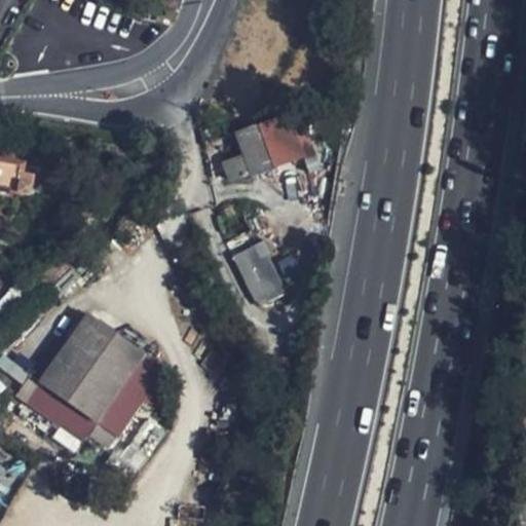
[(275,168),(259,124),(232,130),(241,155),(249,177),(275,168)]
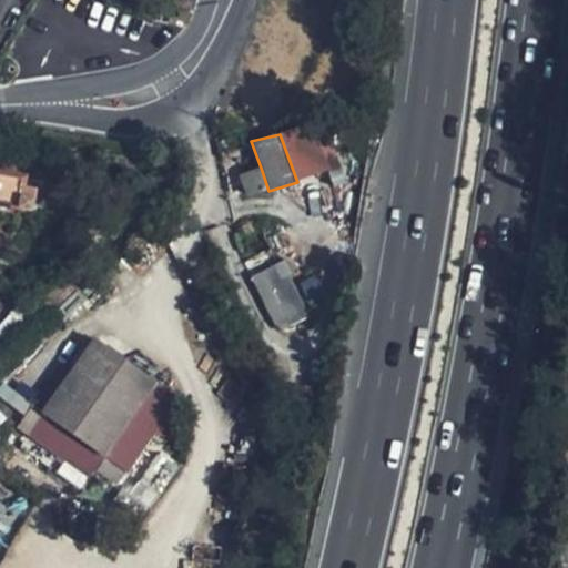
[(245,200),(269,191),(261,168),(236,176),(245,200)]
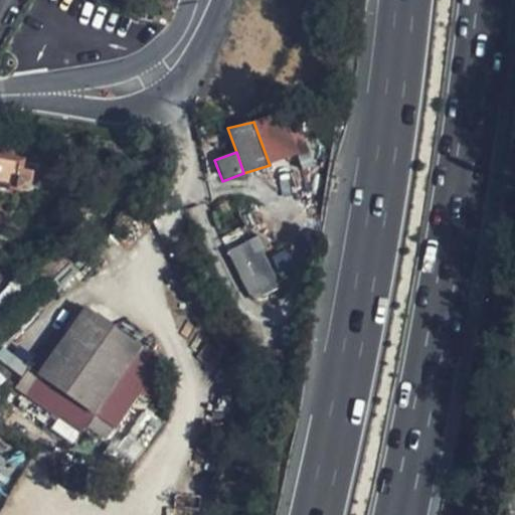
[(0,187),(18,191),(24,160),(0,155),(0,187)]
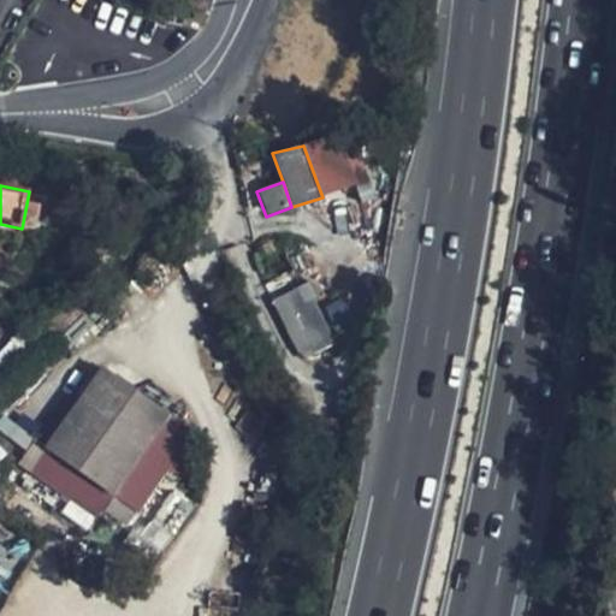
[(319,349),(286,288),(268,297),(300,357),(319,349)]
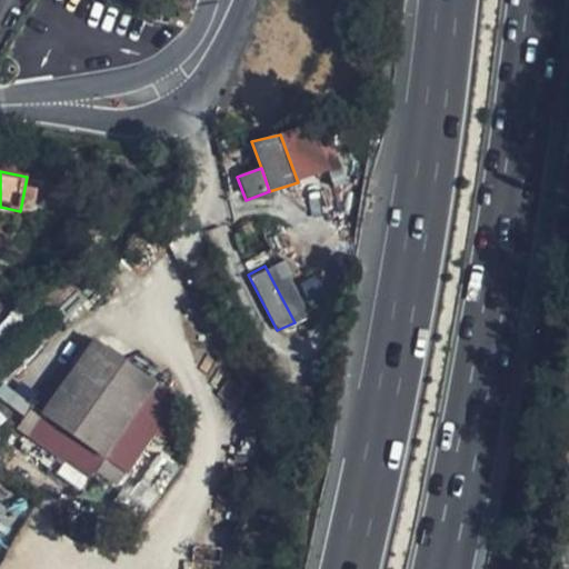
[(96,342),(43,415),(103,455),(155,385),(96,342)]
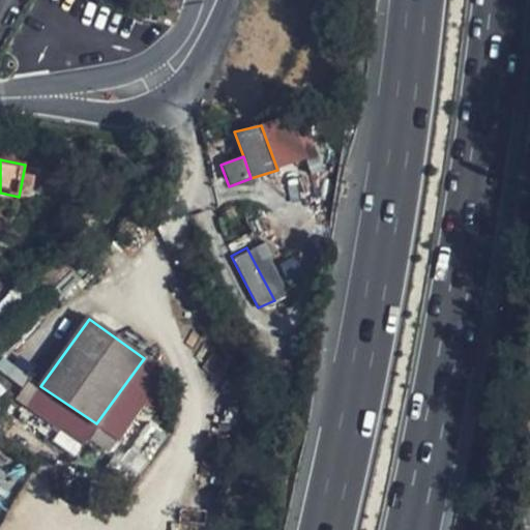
[(144,358),(96,423),(117,439),(165,374),(144,358)]
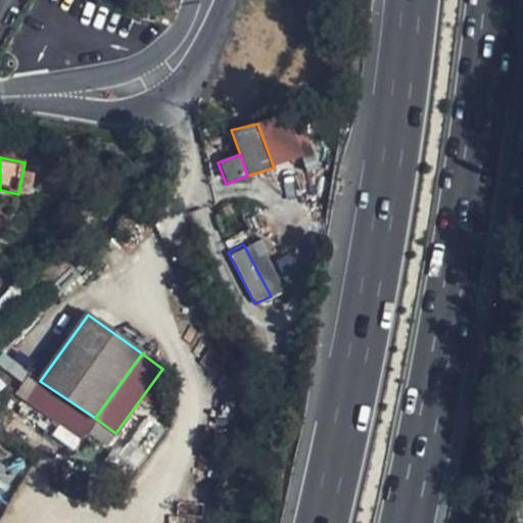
[(99,422),(90,432),(106,446),(114,436),(99,422)]
